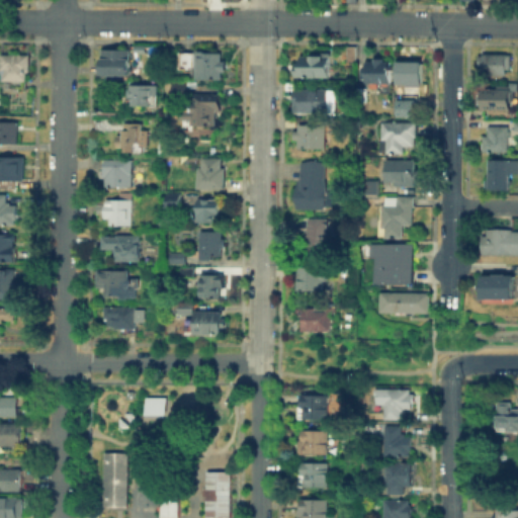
[(103,50),(131,51),(131,75),(103,75),(103,50)]
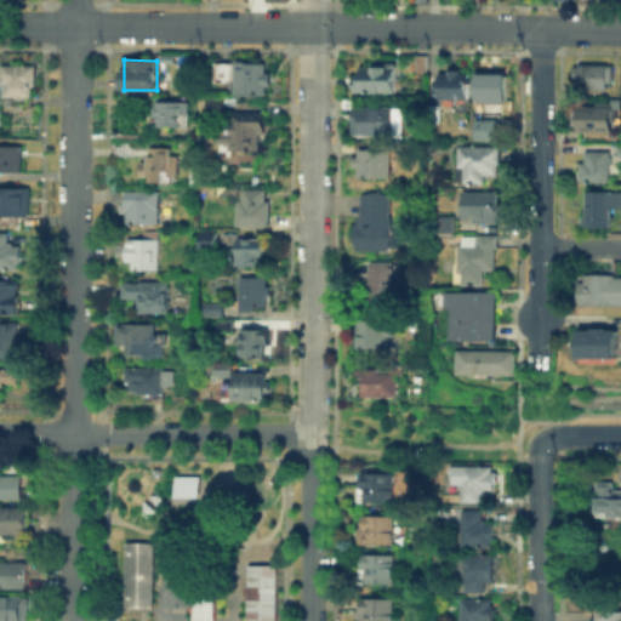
[(265,64),(263,96),(237,96),(238,64),(265,64)]
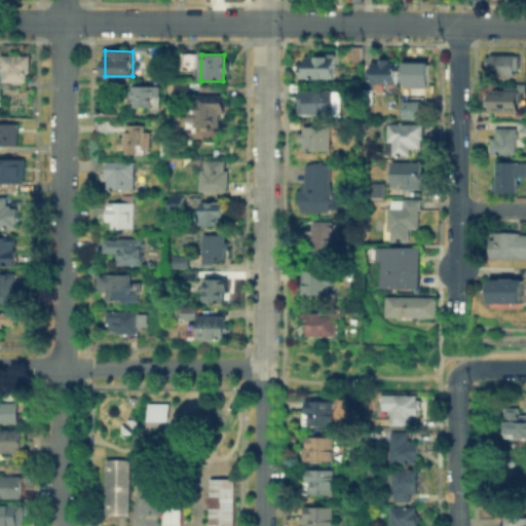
[(2,81),(2,57),(31,57),(31,81),(2,81)]
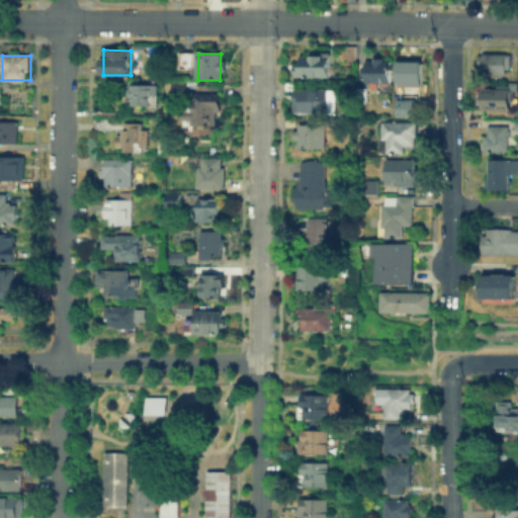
[(482,57),(509,57),(509,77),(482,77),(482,57)]
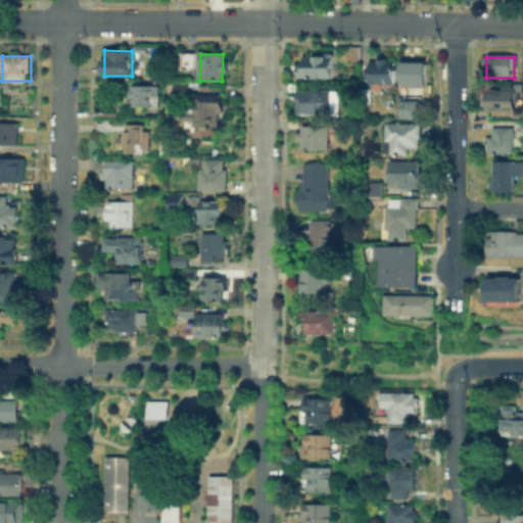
[(305,78),(305,59),(335,59),(334,78),(305,78)]
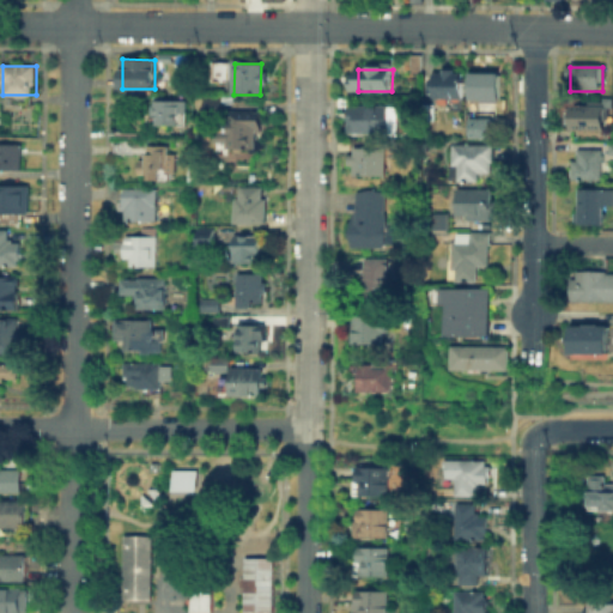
[(434,98),(434,74),(463,74),(463,98),(434,98)]
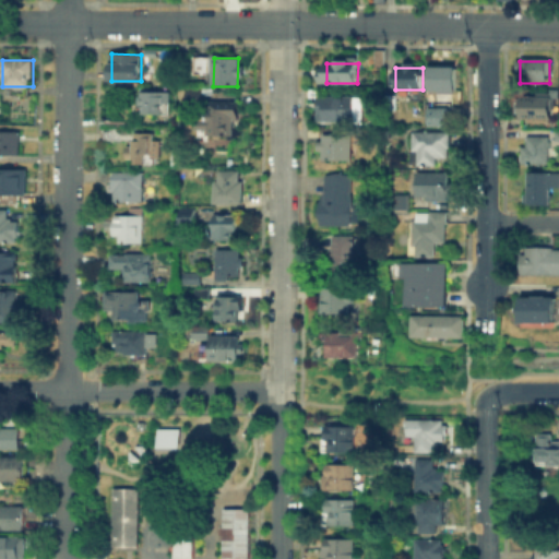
[(432,91),(432,68),(456,68),(456,91),(432,91)]
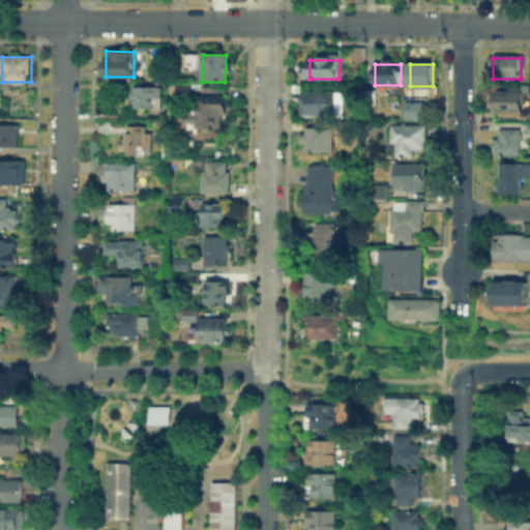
[(179,96),(179,88),(189,88),(189,96),(179,96)]
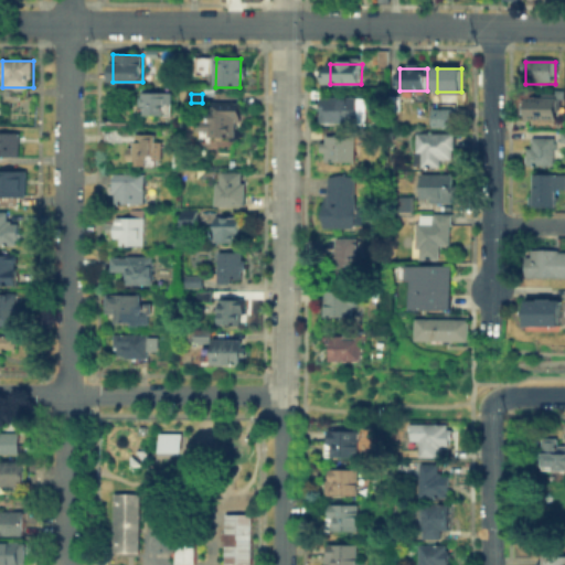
[(144,95),(173,95),(173,117),(142,117),(144,95)]
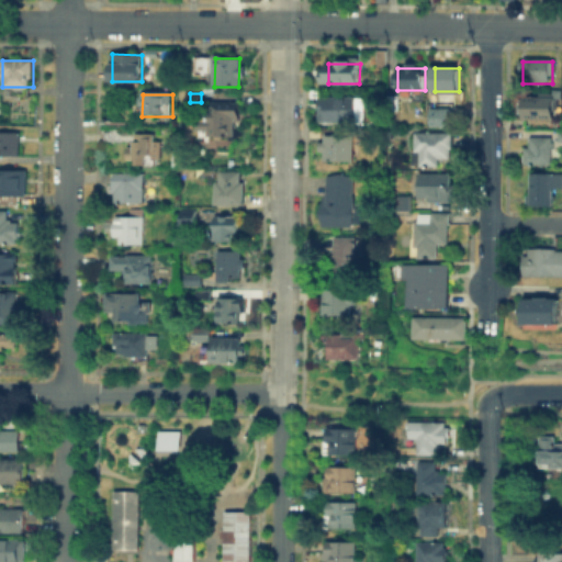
[(523,98),(552,98),(552,121),(523,121),(523,98)]
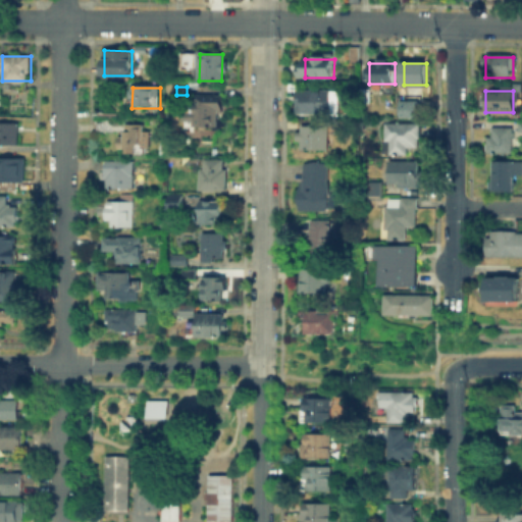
[(297,114),(298,93),(331,93),(331,114),(297,114)]
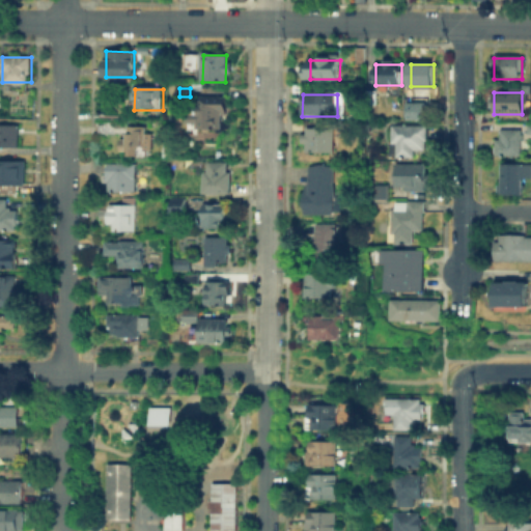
[(219,130),(196,130),(196,98),(227,98),(227,114),(219,114),(219,130)]
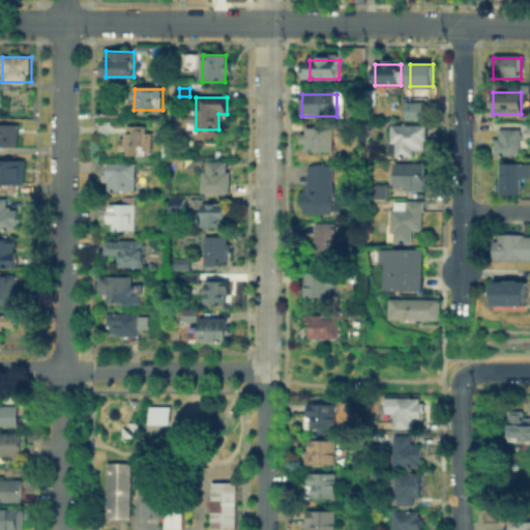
[(404,116),(404,101),(419,101),(419,116),(404,116)]
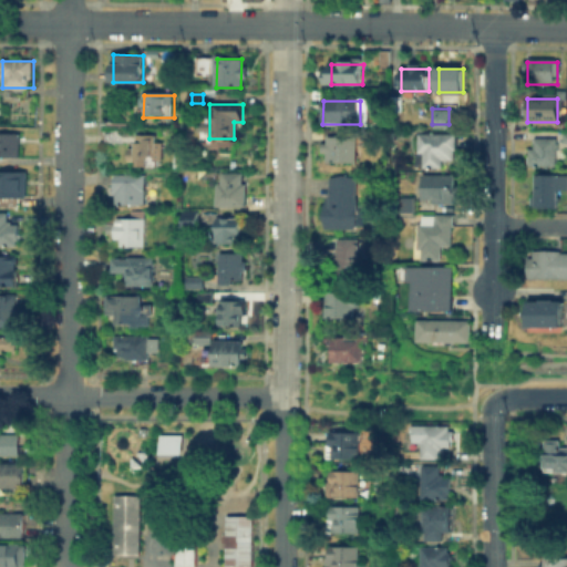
[(158,136),(158,144),(164,144),(164,163),(158,163),(158,167),(133,167),(133,135),(158,136)]
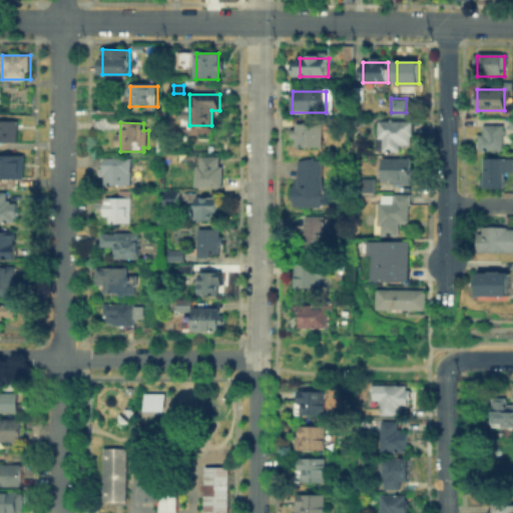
[(0,123),(19,123),(19,143),(0,143),(0,123)]
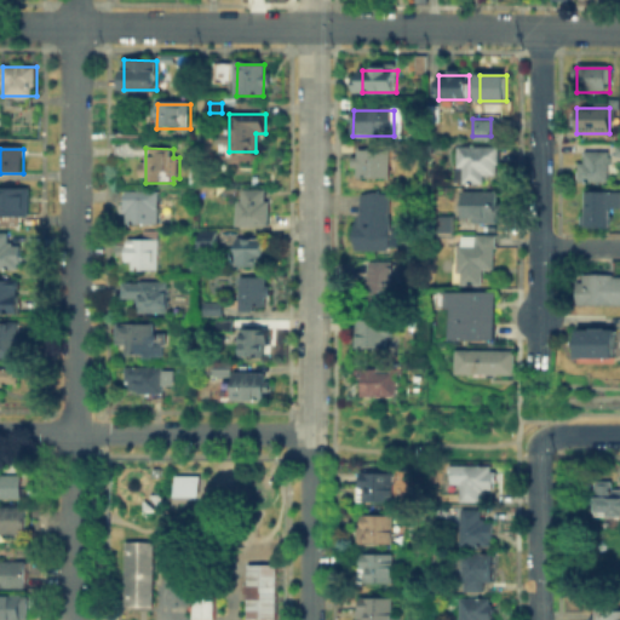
[(499,149),(498,182),(478,181),(478,187),(458,187),(458,149),(499,149)]
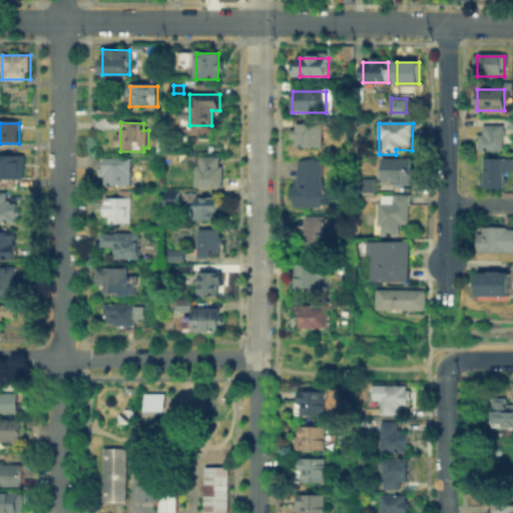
[(296,149),(296,127),(323,127),(323,149),(296,149)]
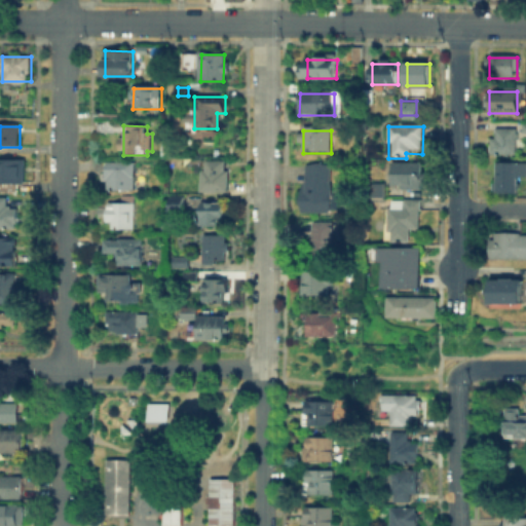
[(493,130),(516,130),(516,155),(493,155),(493,130)]
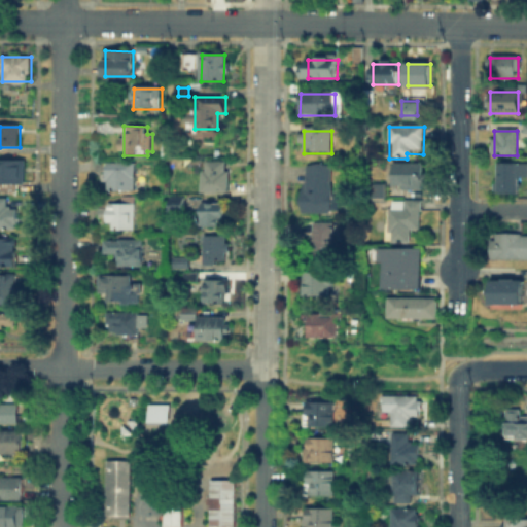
[(0,163),(26,163),(26,185),(0,185),(0,163)]
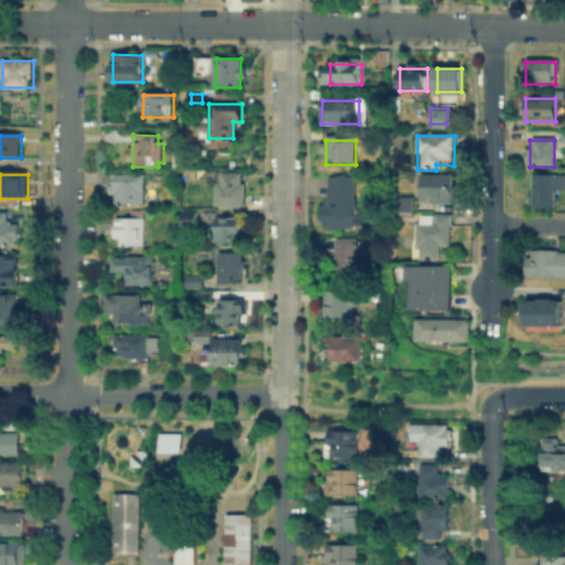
[(217,206),(217,174),(246,174),(246,206),(217,206)]
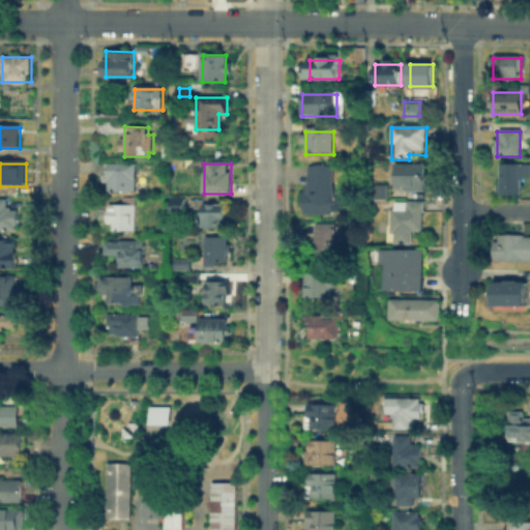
[(110,192),(110,165),(138,165),(138,193),(110,192)]
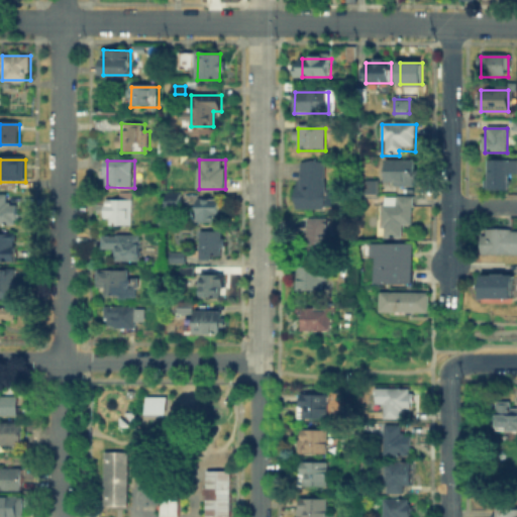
[(489,190),(489,161),(510,161),(510,190),(489,190)]
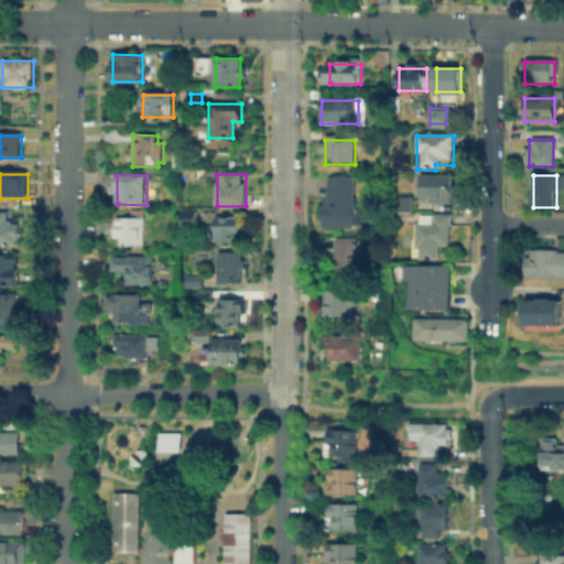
[(454,176),(454,185),(457,185),(457,206),(432,206),(432,201),(420,201),(420,176),(454,176)]
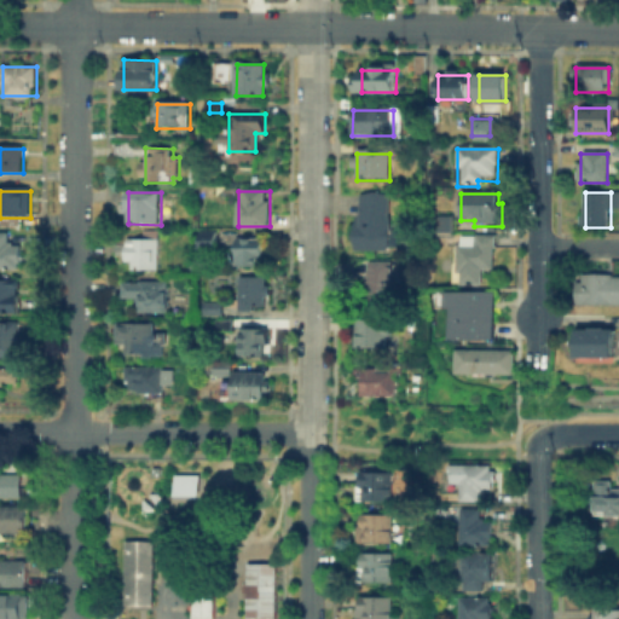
[(363,252),(363,195),(389,195),(389,252),(363,252)]
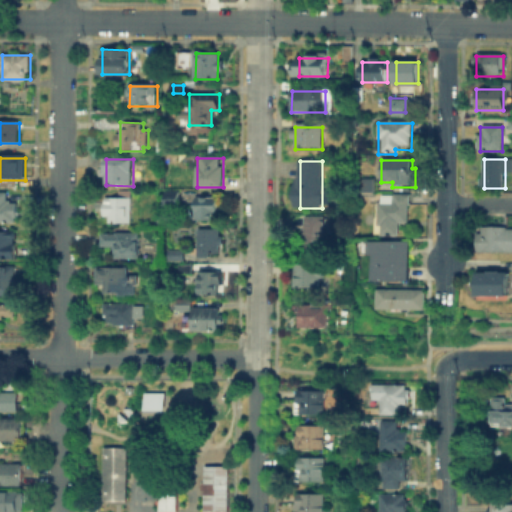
[(359,186),(359,180),(376,180),(376,194),(357,194),(357,186),(359,186)]
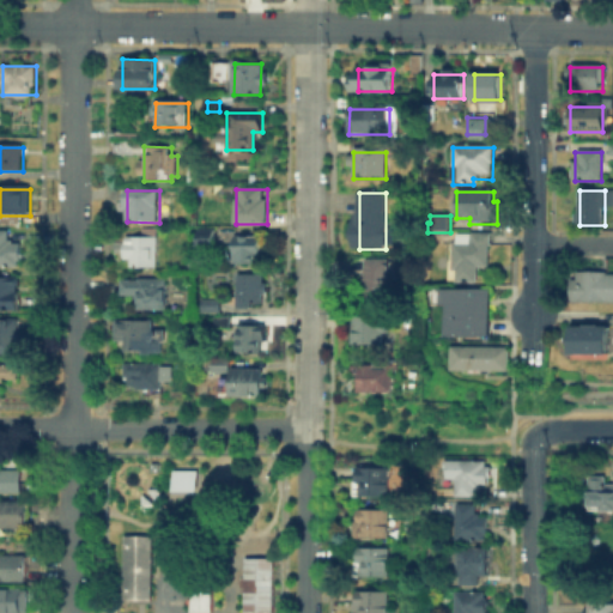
[(157,258),(157,267),(133,267),(133,258),(126,258),(126,237),(141,237),(141,230),(157,230),(157,258)]
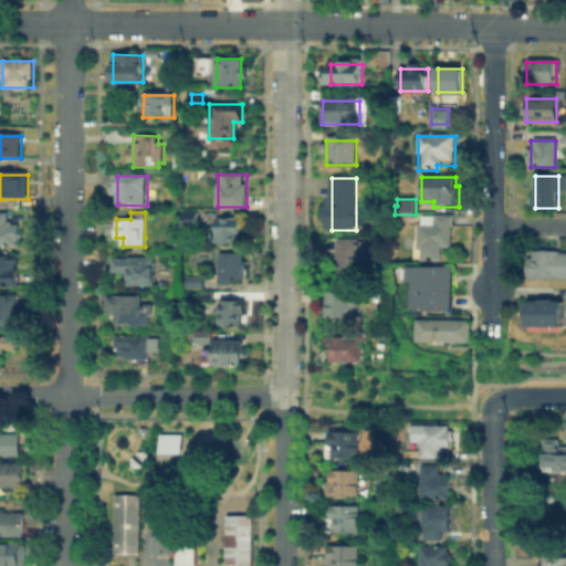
[(184,228),(184,215),(197,215),(197,228),(184,228)]
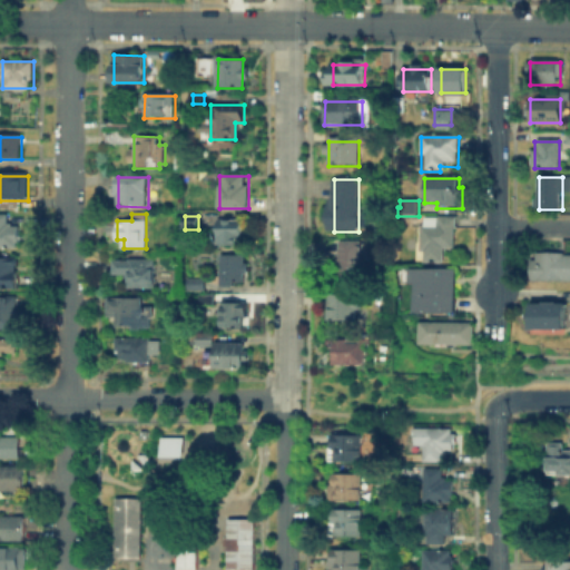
[(0,217),(9,217),(9,229),(19,229),(19,249),(0,249),(0,217)]
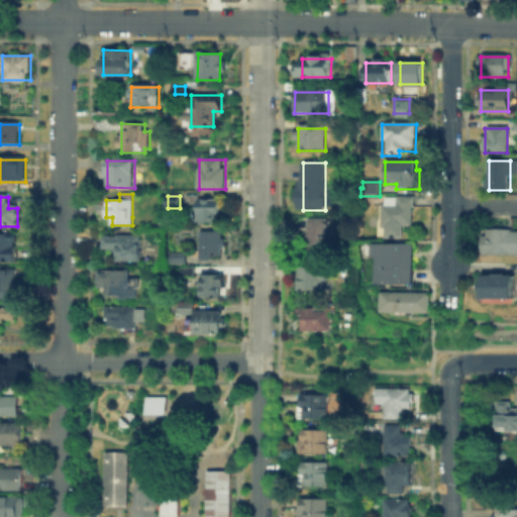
[(384,203),(398,204),(398,199),(413,199),(413,228),(403,228),(403,238),(384,238),(384,203)]
